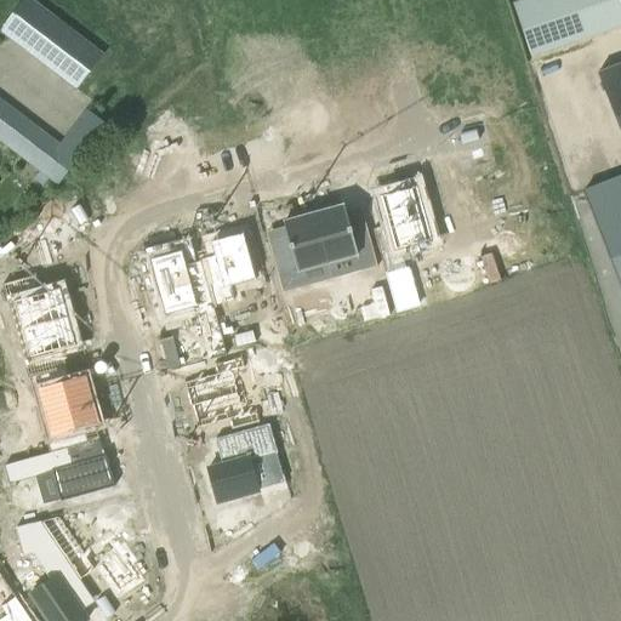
[(23,0),(0,30),(0,33),(77,92),(104,56),(30,0),(23,0)]
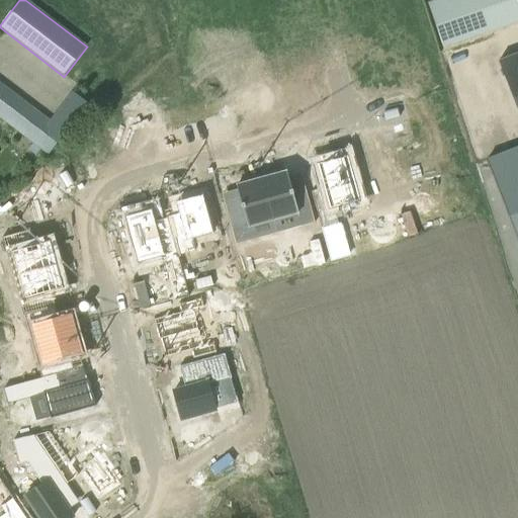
[(439,0),(428,4),(443,49),(517,22),(517,5),(516,0),(439,0)]
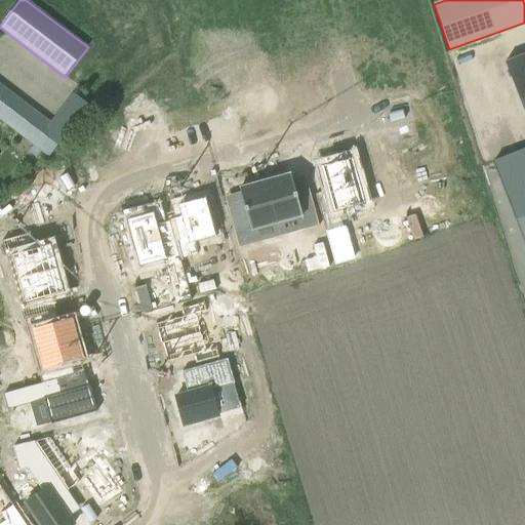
[(524,55),(503,65),(524,119),(524,55)]
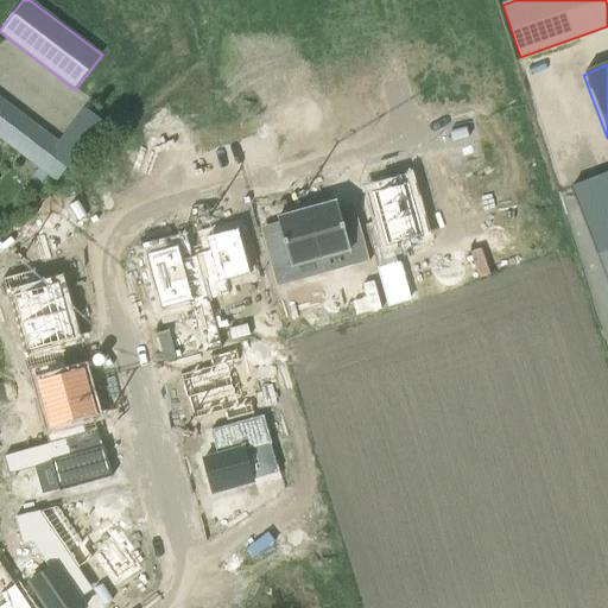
[(0,139),(57,183),(77,157),(84,162),(109,128),(84,109),(57,145),(0,99),(0,139)]
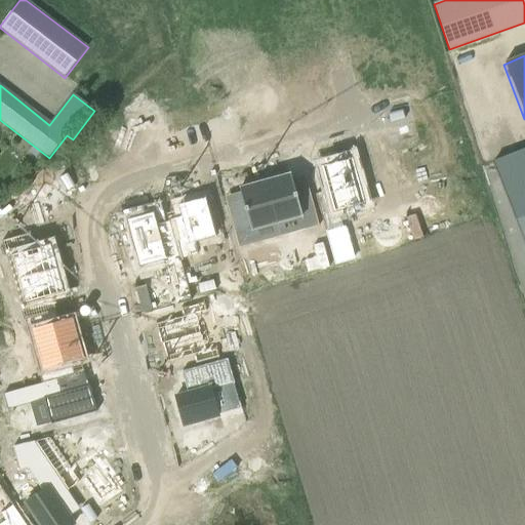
[(524,150),(493,162),(524,242),(524,150)]
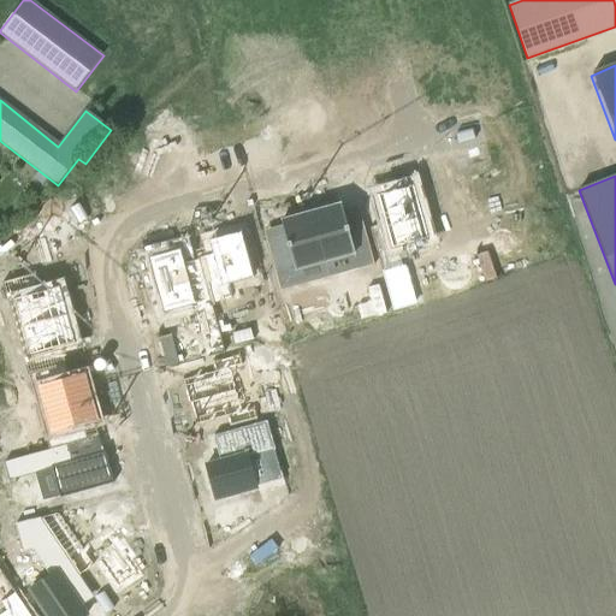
[(385,224),(369,229),(394,312),(414,306),(398,248),(401,247),(428,240),(414,185),(377,195),(378,200),(385,224)]
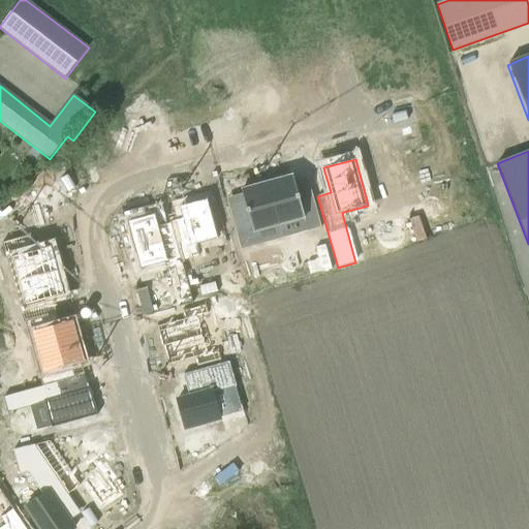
[(293,176),(268,183),(279,225),(280,225),(303,219),(306,232),(321,228),(313,198),(301,201),(294,180),(293,176)]
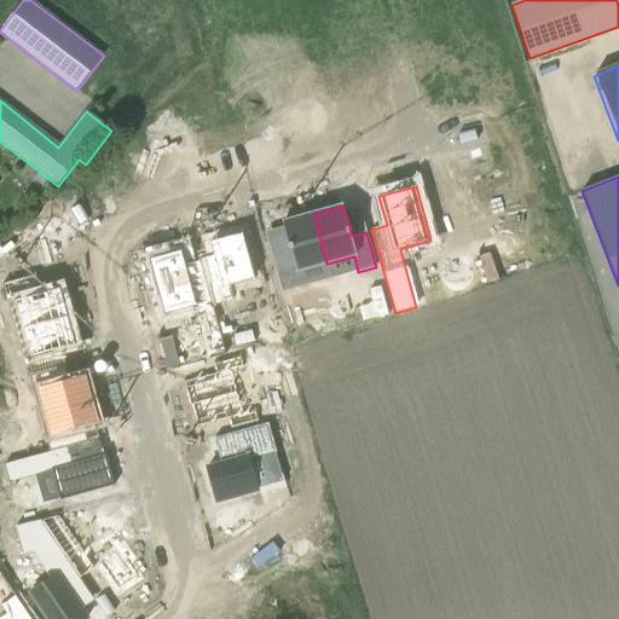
[(290,253),(272,259),(282,293),(331,279),(328,264),(327,264),(313,214),(283,223),(290,253)]
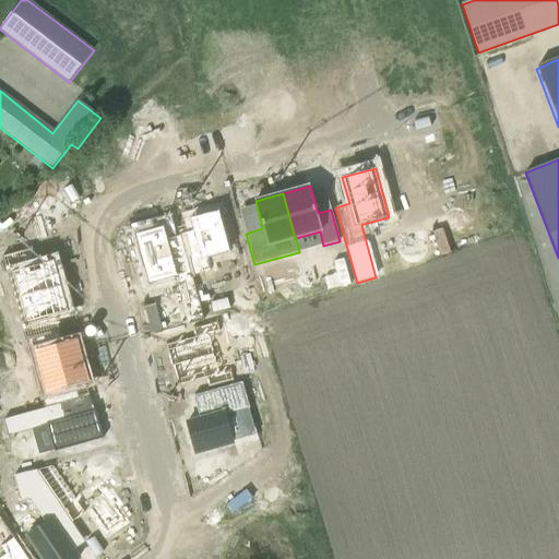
[(193,232),(180,235),(180,236),(192,276),(211,272),(207,259),(230,252),(219,211),(190,218),(193,232)]
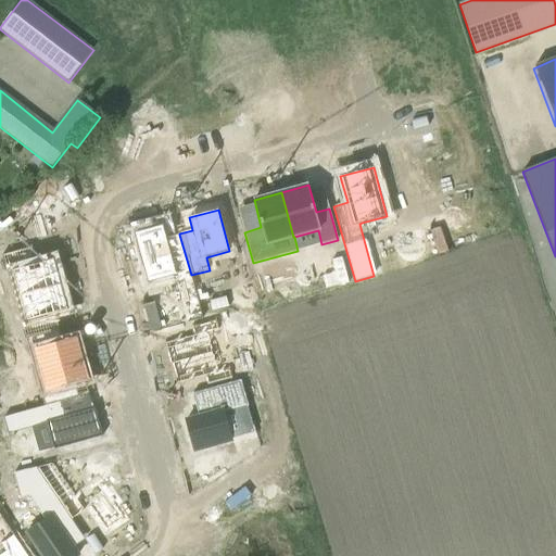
[(140,231),(135,232),(148,282),(175,276),(188,324),(203,319),(191,275),(179,235),(167,238),(163,225),(158,226),(156,223),(139,227),(140,231)]
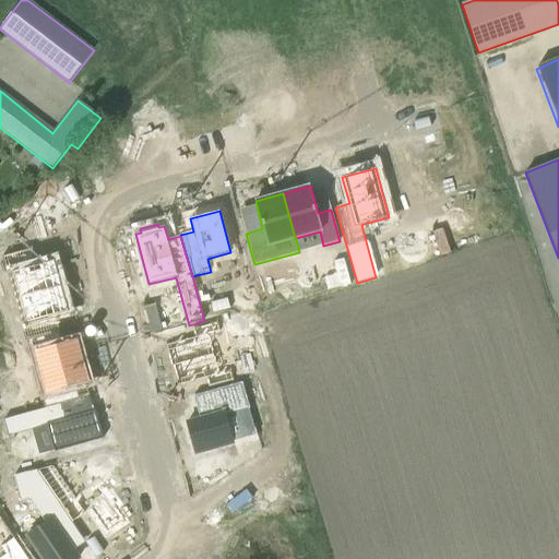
[(32,249),(2,257),(9,281),(15,280),(21,297),(61,286),(55,261),(36,265),(32,249)]
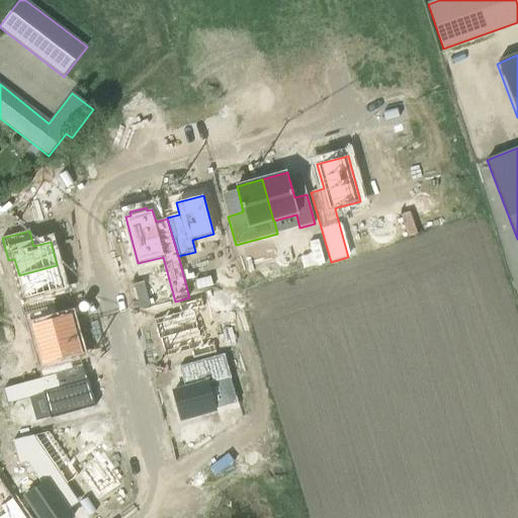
[(23,292),(17,294),(23,317),(24,316),(51,309),(47,293),(64,289),(57,265),(19,275),(23,292)]
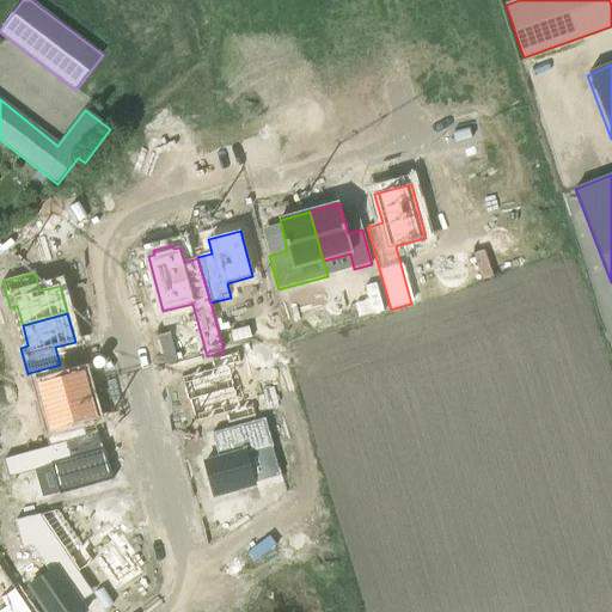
[(214,369),(182,378),(188,402),(190,401),(231,390),(234,389),(228,367),(242,363),(238,353),(210,360),(214,369)]
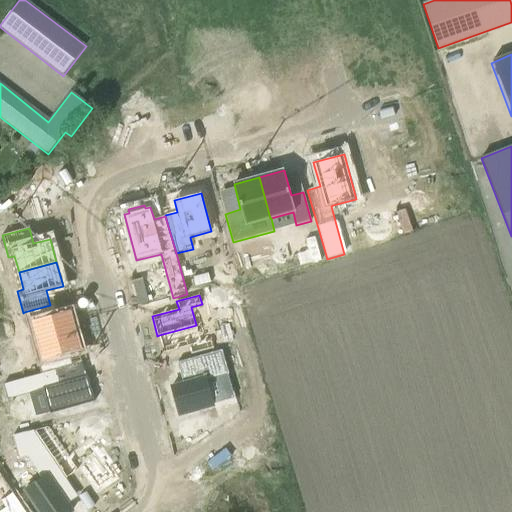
[(50,305),(24,312),(33,343),(75,331),(70,312),(58,316),(55,304),(50,305)]
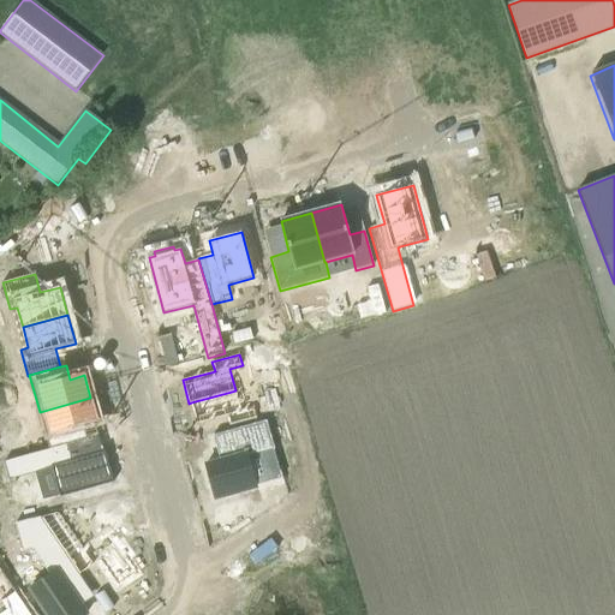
[(232,392),(191,402),(197,425),(227,417),(230,427),(257,419),(255,410),(243,413),(236,390),(232,392)]
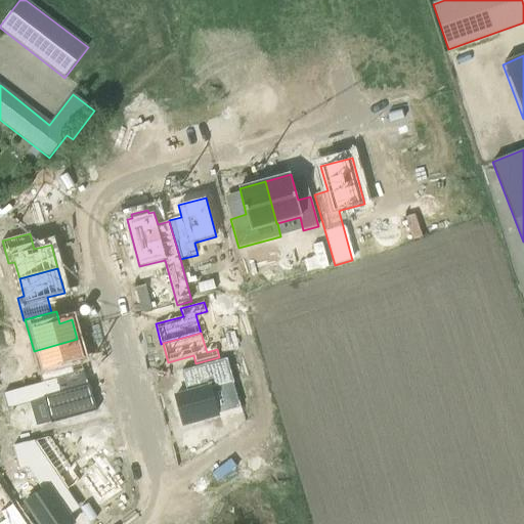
[(77,339),(34,351),(42,383),(62,378),(74,375),(71,362),(83,359),(77,339)]
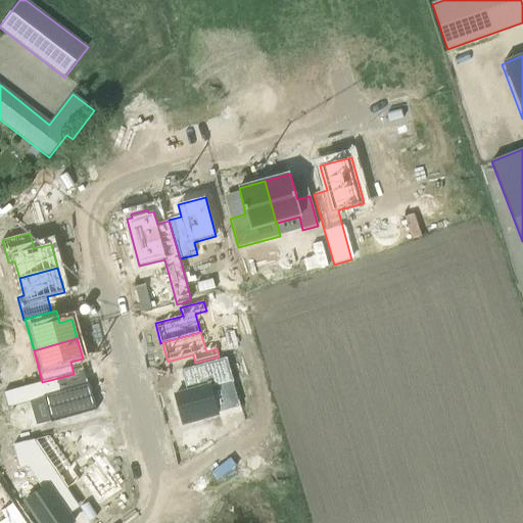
[(187,392),(175,395),(183,424),(218,415),(210,388),(234,382),(227,359),(181,371),(187,392)]
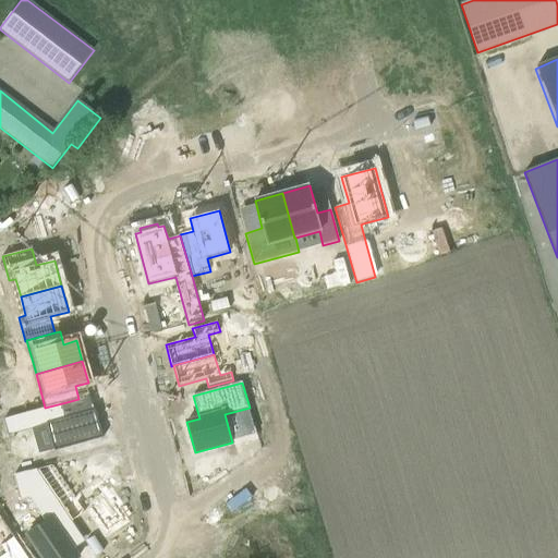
[(65,417),(61,403),(33,411),(0,420),(0,423),(3,437),(47,425),(55,451),(104,438),(96,410),(65,417)]
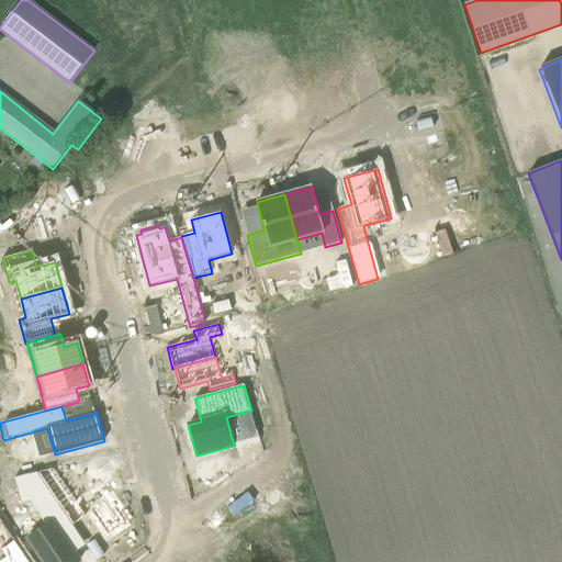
[(54,468),(37,472),(74,526),(88,516),(107,543),(132,527),(121,512),(125,509),(113,491),(110,494),(102,483),(76,501),(67,487),(54,468)]
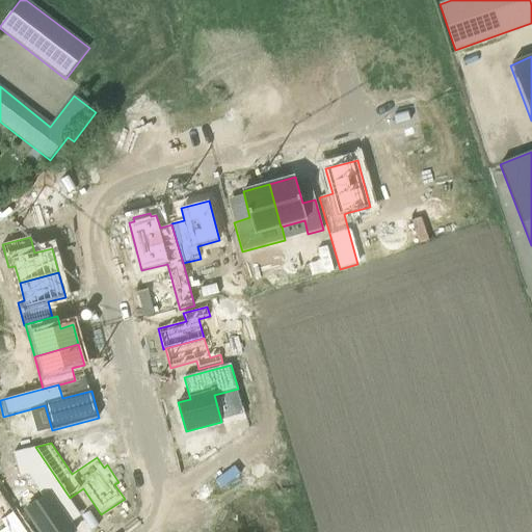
[(35,447),(12,453),(19,478),(27,475),(42,496),(24,508),(40,531),(69,531),(74,529),(57,505),(69,498),(35,447)]
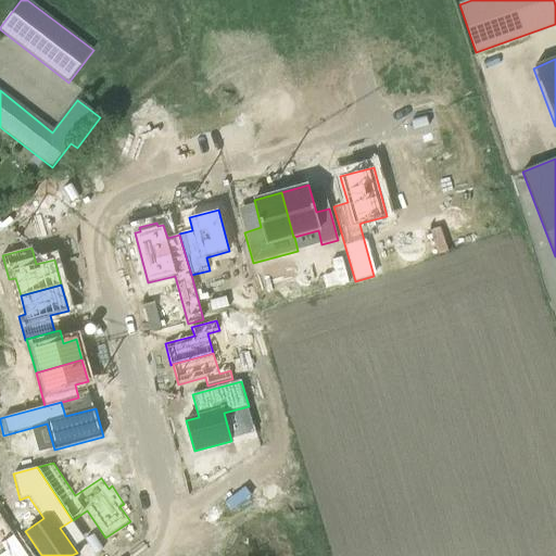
[(0,555),(27,555),(14,534),(1,543),(7,551),(0,555)]
